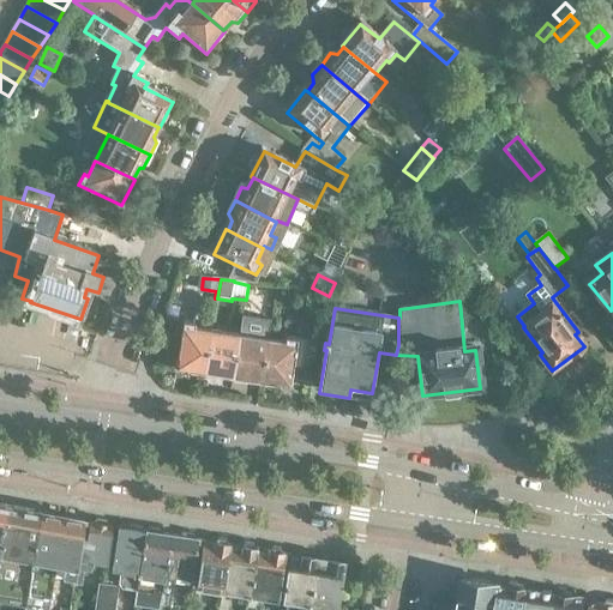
[(271,313),(262,312),(260,326),(269,327),(271,313)]
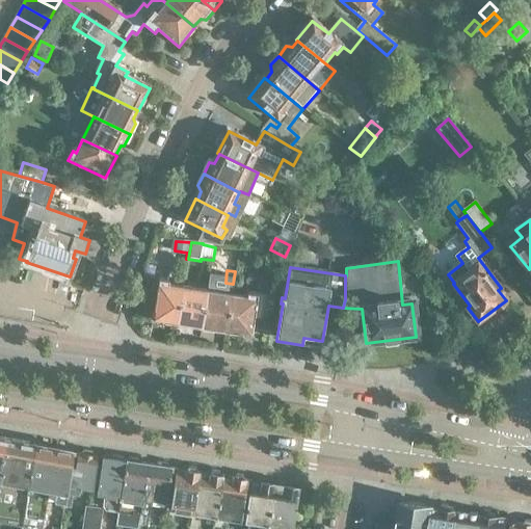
[(178,325),(178,323),(184,288),(169,286),(170,282),(159,281),(153,321),(178,325)]
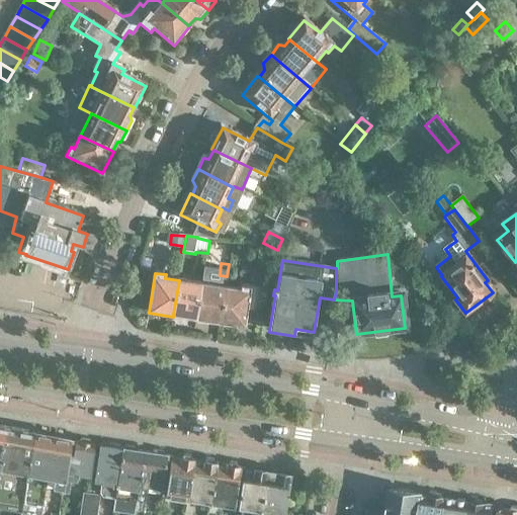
[(179,280),(173,315),(183,317),(185,321),(196,323),(202,284),(179,280)]
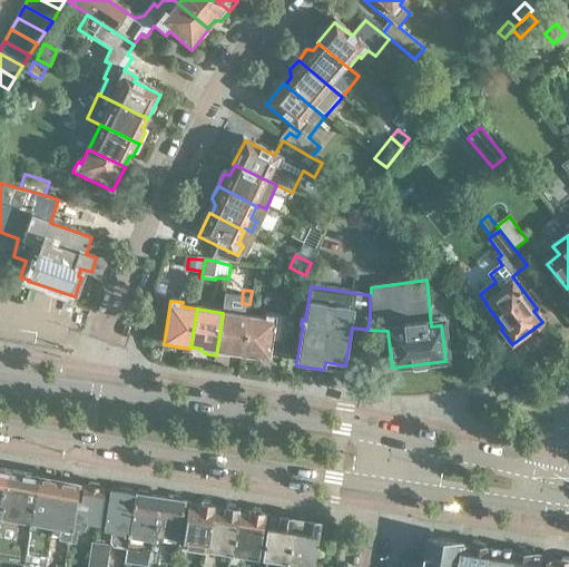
[(223,313),(216,355),(231,358),(234,353),(243,354),(249,318),(223,313)]
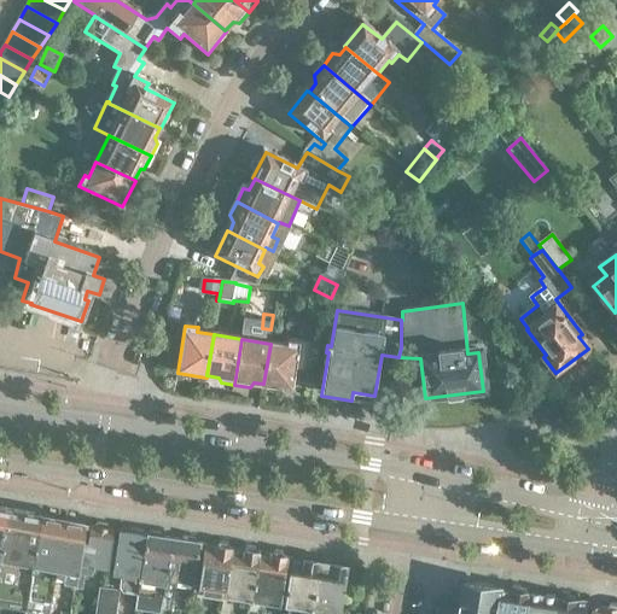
[(271,344),(263,384),(263,386),(292,390),(300,343),(289,341),(287,346),(271,344)]
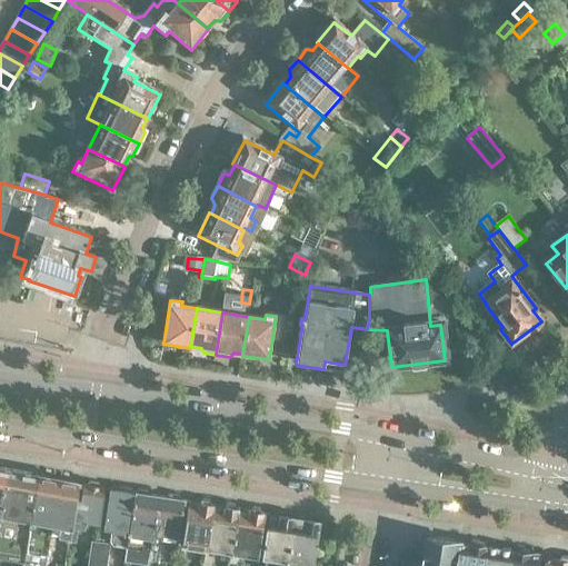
[(0,469),(0,559),(23,564),(37,476),(0,469)]
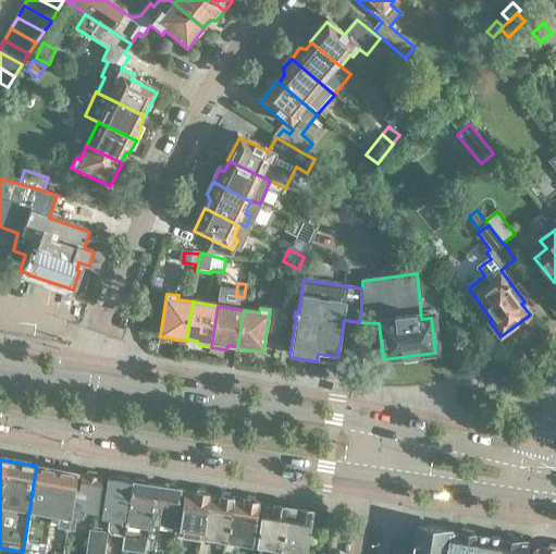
[(45,553),(47,542),(47,541),(50,517),(62,519),(61,527),(68,528),(69,520),(73,490),(76,474),(36,466),(23,552),(23,553),(45,553)]
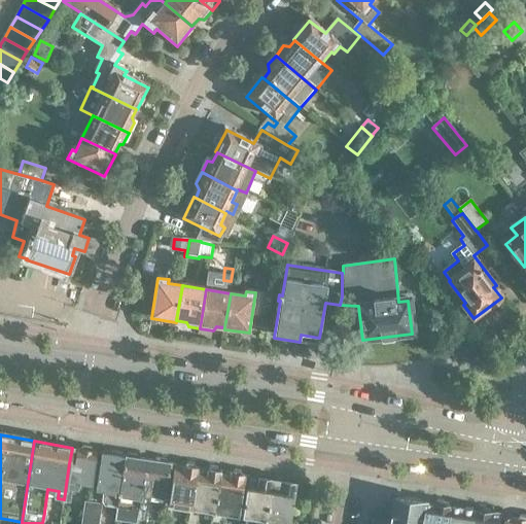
[(65,492),(64,499),(64,503),(70,504),(72,492),(78,493),(79,484),(92,486),(97,453),(92,453),(90,449),(83,448),(79,450),(77,450),(74,464),(69,463),(65,492)]
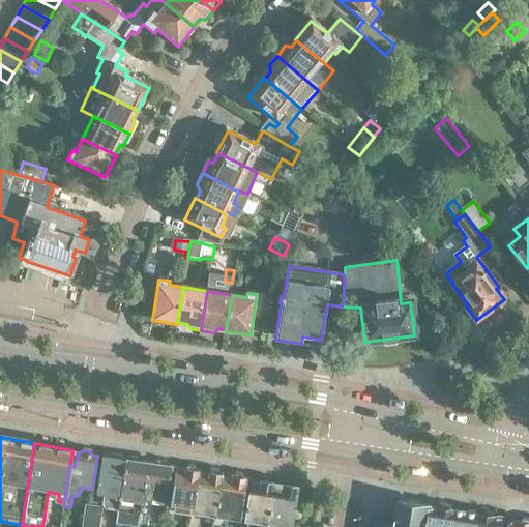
[(101,457),(100,465),(95,495),(104,496),(103,504),(105,508),(118,510),(126,461),(124,460),(125,457),(104,454),(104,457),(101,457)]
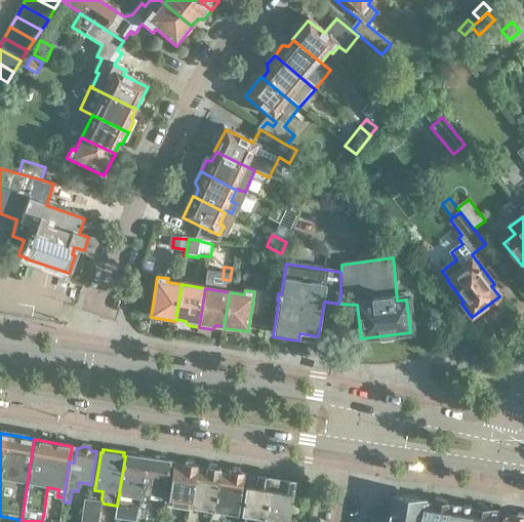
[(117,506),(114,520),(121,521),(136,521),(138,505),(139,505),(147,459),(138,457),(137,455),(129,454),(127,456),(125,456),(117,506)]
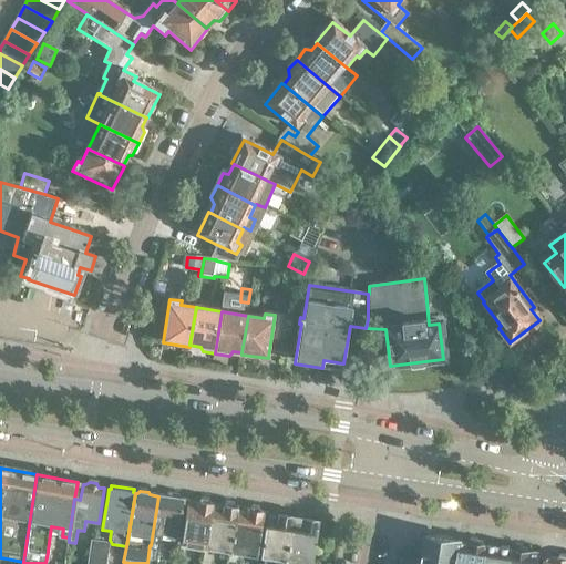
[(158,496),(151,545),(150,545),(147,563),(173,563),(177,537),(183,501),(179,500),(177,496),(170,495),(166,498),(158,496)]
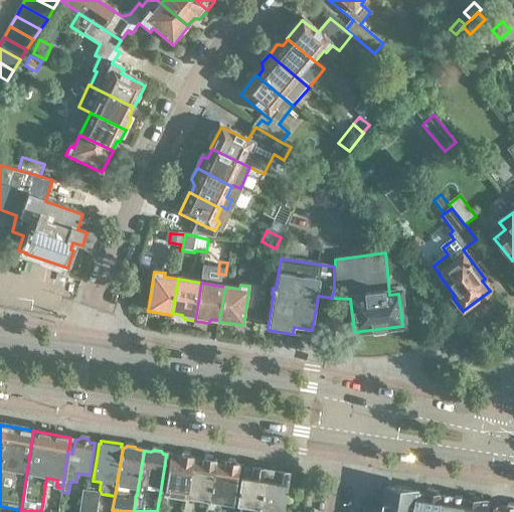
[(180,457),(170,455),(164,495),(187,498),(193,459),(191,459),(189,455),(183,454),(180,457)]
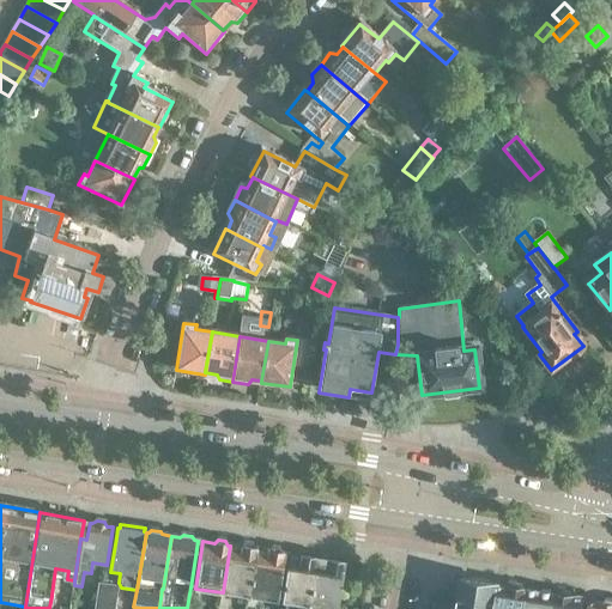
[(230,546),(223,592),(249,597),(256,550),(254,549),(252,546),(244,544),(241,548),(230,546)]
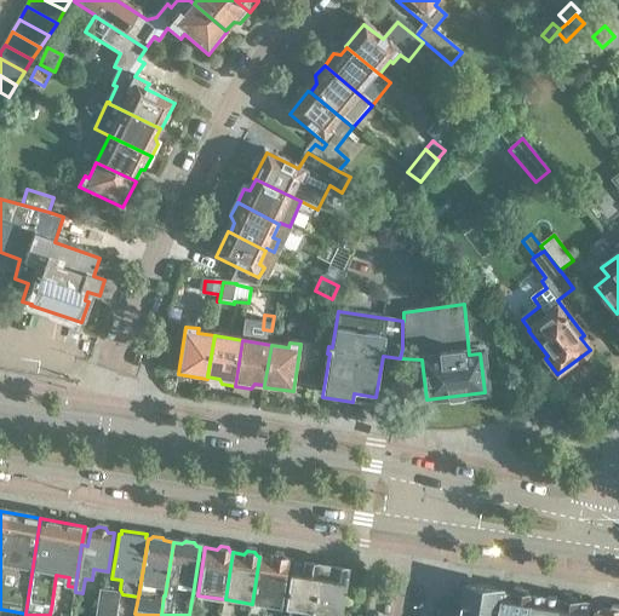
[(259,557),(252,604),(250,615),(257,615),(259,605),(280,608),(287,560),(285,560),(282,557),(276,556),(274,558),(259,557)]
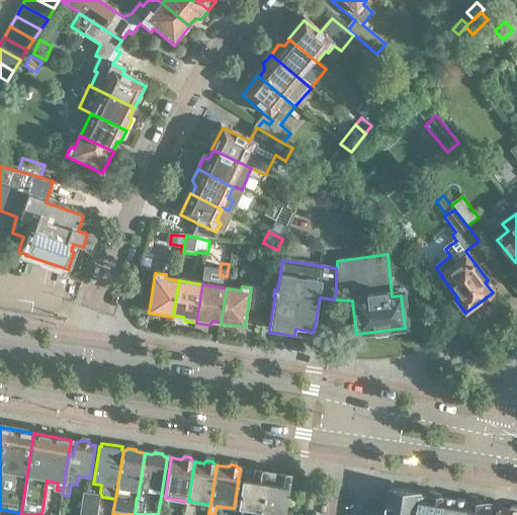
[(238,510),(237,514),(260,514),(267,473),(265,473),(263,469),(257,468),(254,471),(243,469),(237,509),(238,510)]
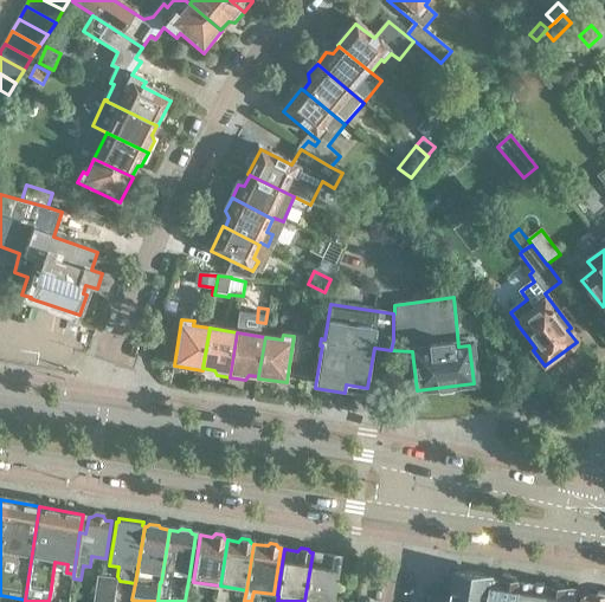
[(313,552),(304,601),(332,601),(339,557),(338,557),(335,552),(328,551),(324,555),(313,552)]
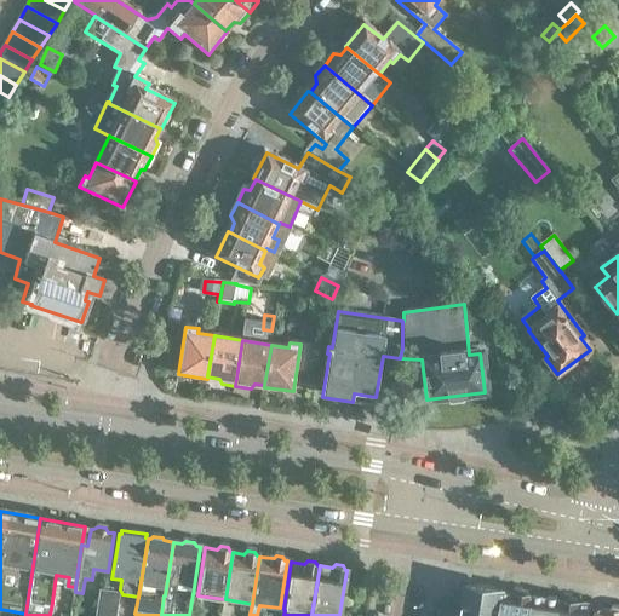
[(469,586),(464,615),(500,615),(504,593),(504,592),(469,586)]
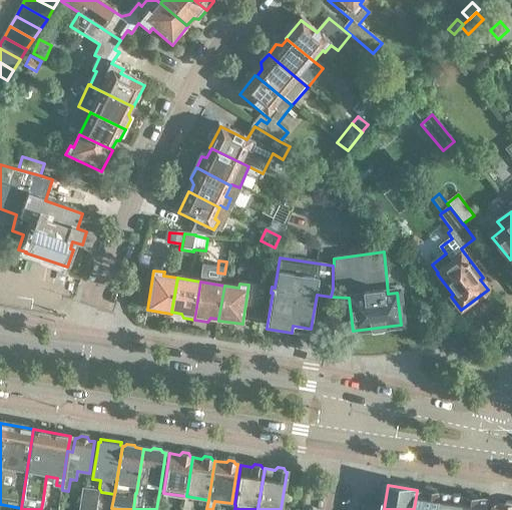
[(82,488),(79,509),(97,509),(100,491),(82,488)]
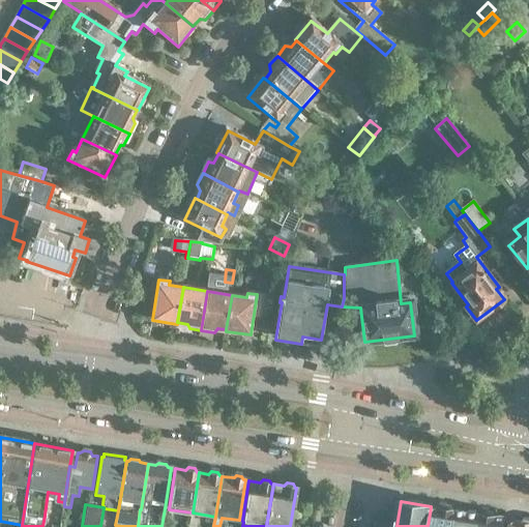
[(453,526),(456,513),(454,511),(452,508),(444,507),(444,509),(431,507),(428,526),(453,526)]
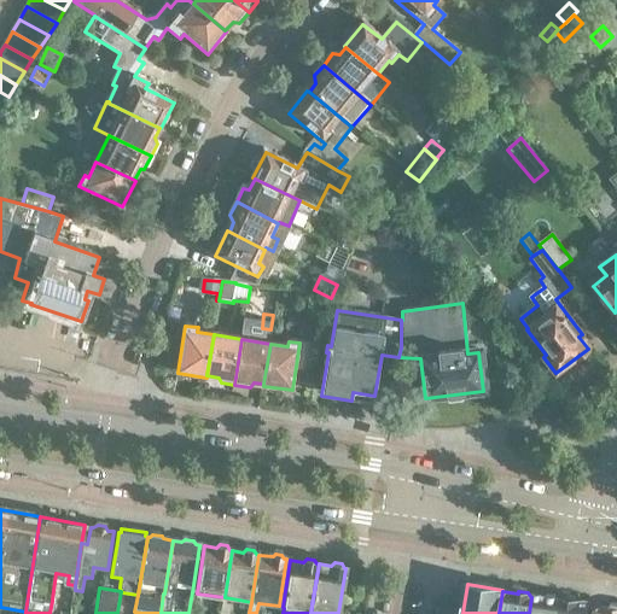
[(531,597),(529,613),(559,613),(562,602),(558,601),(556,596),(548,595),(545,598),(531,597)]
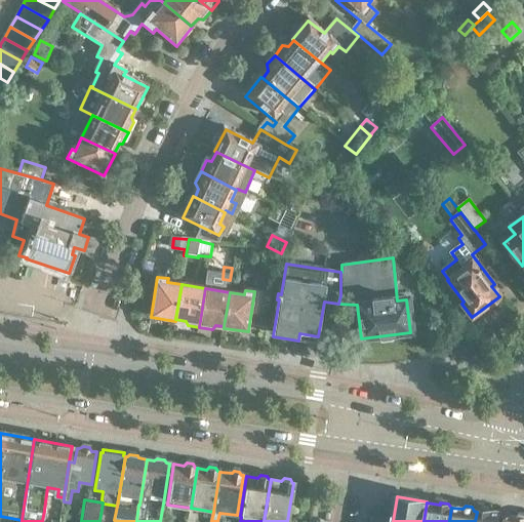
[(477,512),(475,521),(500,521),(501,515),(489,513),(487,510),(481,509),(479,512),(477,512)]
